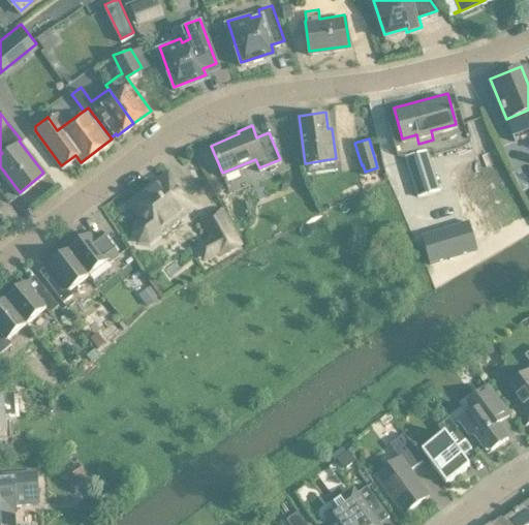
[(409,166),(417,193),(439,187),(426,146),(405,153),(409,166)]
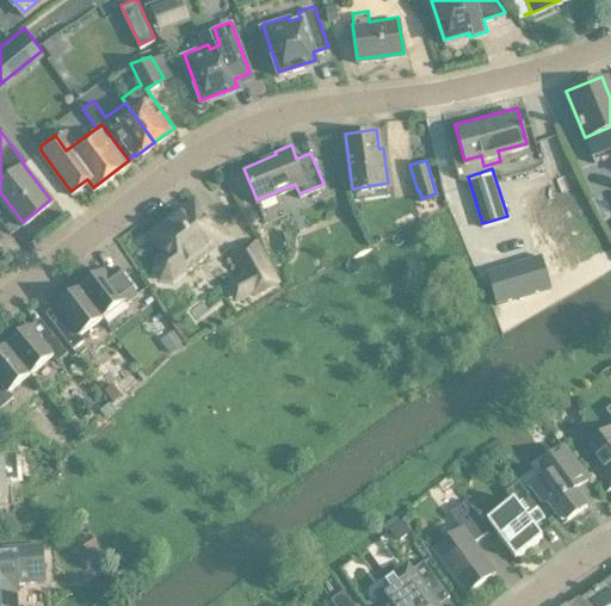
[(176,212),(152,230),(165,248),(156,254),(155,265),(161,273),(172,276),(180,269),(181,258),(199,245),(203,251),(221,237),(193,199),(187,203),(186,202),(185,203),(186,204),(185,204),(187,208),(179,214),(177,211),(176,210),(174,211),(176,212)]
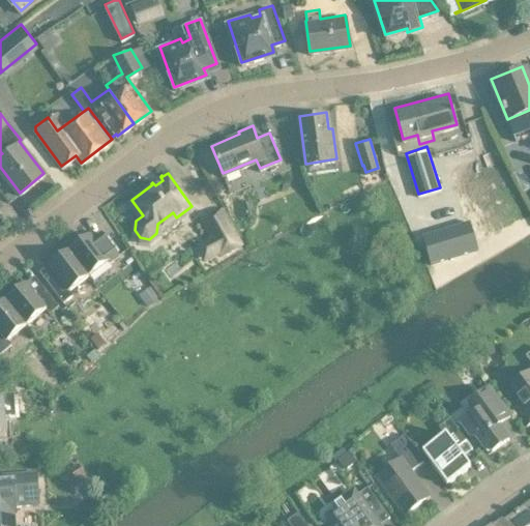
[(201,216),(210,233),(194,242),(203,261),(240,241),(222,206),(201,216)]
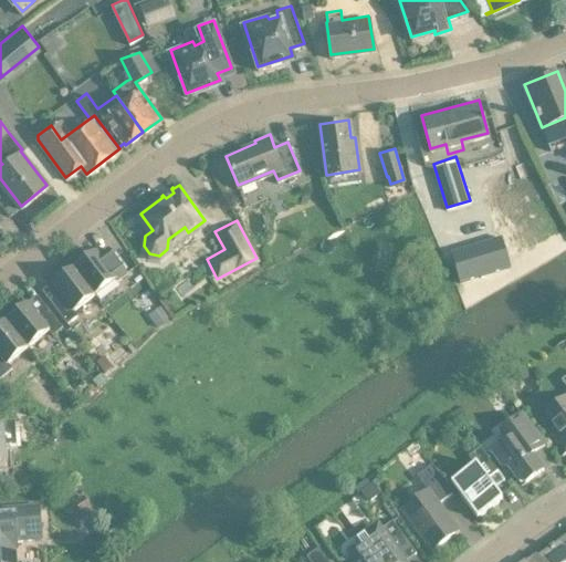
[(95,247),(73,263),(94,292),(115,277),(116,278),(126,270),(108,246),(98,252),(95,247)]
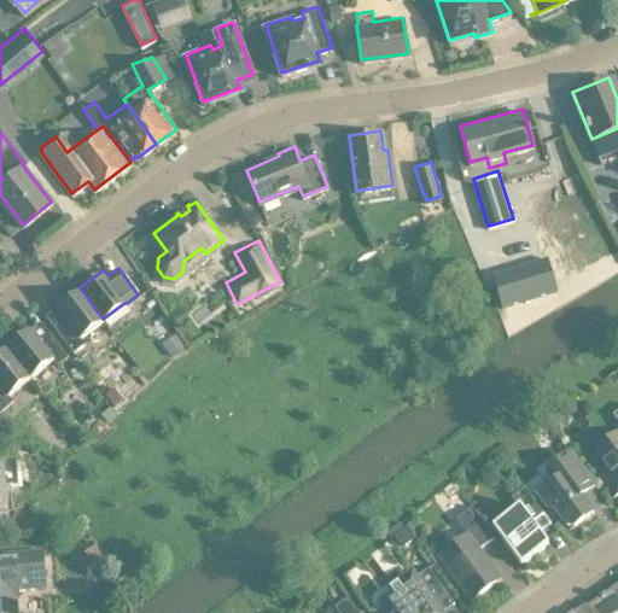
[(56,305),(57,305),(46,313),(74,349),(83,342),(80,336),(103,319),(80,287),(56,305)]
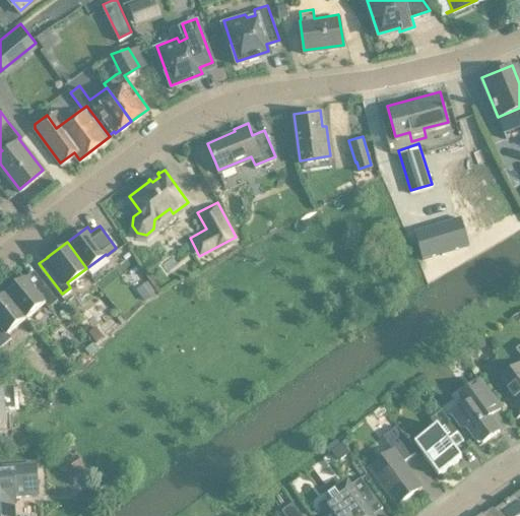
[(33,267),(5,289),(25,315),(45,300),(48,305),(57,298),(33,267)]
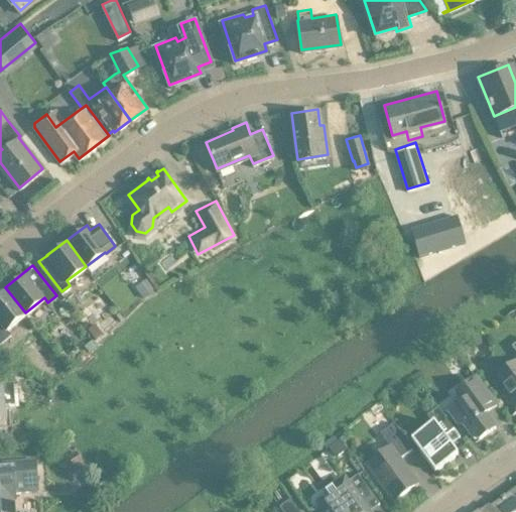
[(25,312),(5,287),(0,291),(0,342),(11,333),(7,328),(25,312)]
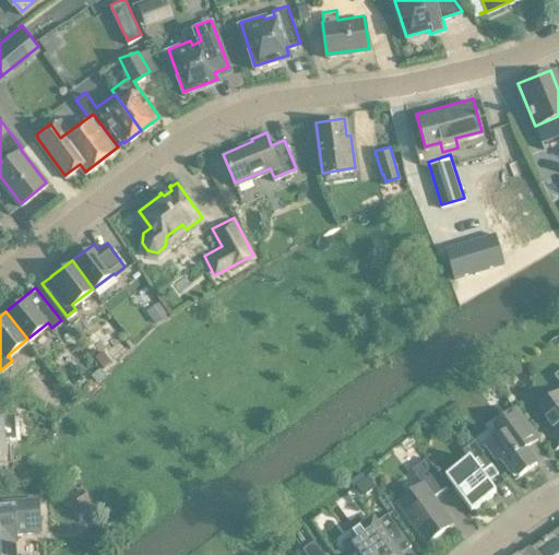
[(558,388),(533,408),(551,432),(554,429),(558,436),(558,367),(555,372),(558,377),(558,388)]
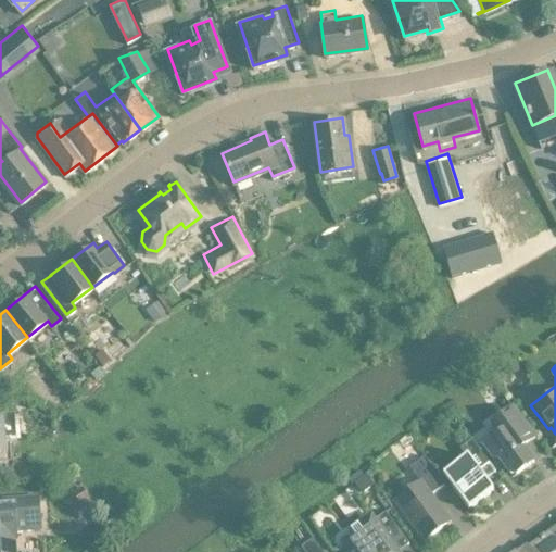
[(534,434),(528,425),(512,403),(490,418),(497,429),(483,440),(493,453),(500,454),(509,468),(516,469),(533,458),(522,442),(534,434)]
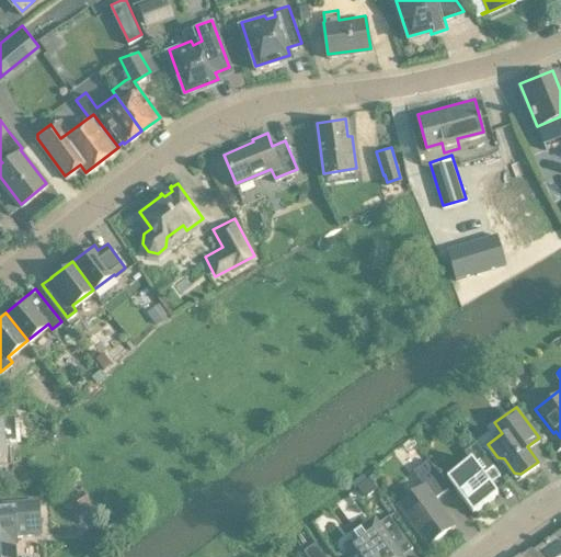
[(14,416),(0,416),(0,441),(4,441),(15,440),(14,416)]
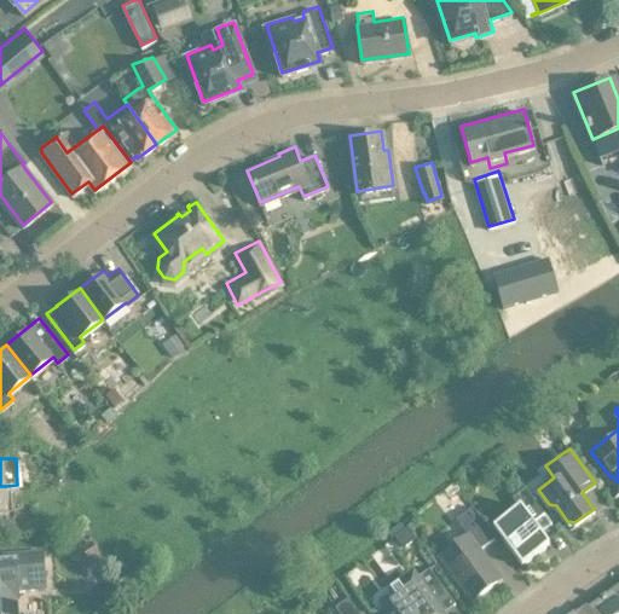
[(549,542),(533,520),(544,511),(525,485),(512,493),(519,503),(493,522),(521,561),(549,542)]
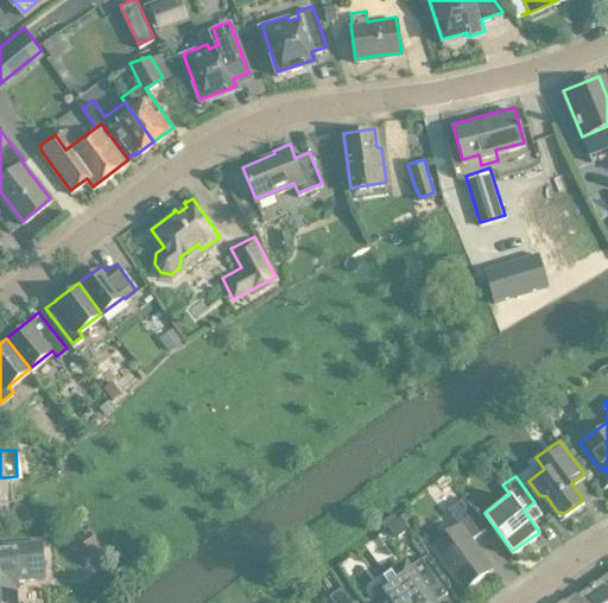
[(493,565),(472,537),(487,525),(464,494),(448,507),(458,521),(431,541),(463,586),(493,565)]
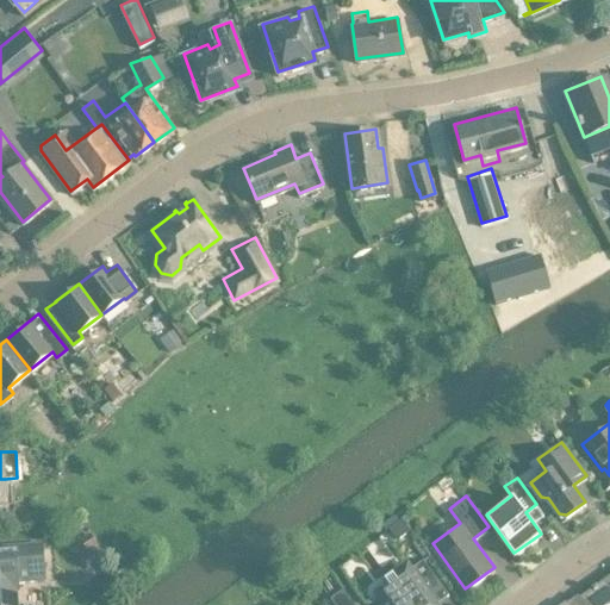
[(88,529),(79,535),(87,548),(97,542),(88,529)]
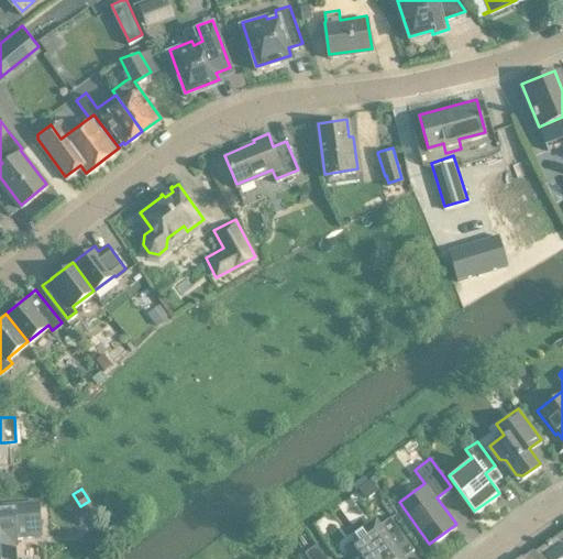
[(0,558),(15,558),(15,541),(17,541),(17,535),(41,533),(39,500),(0,502),(0,558)]
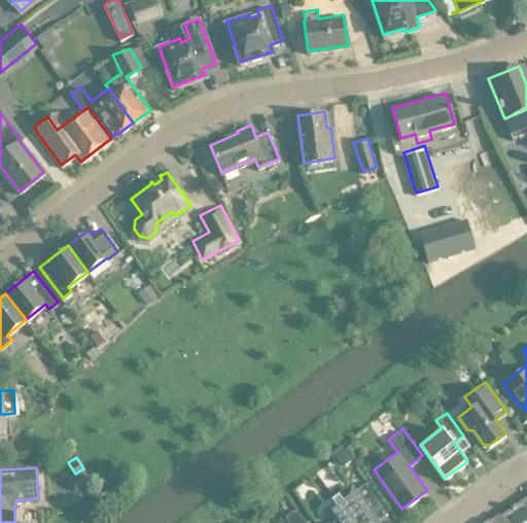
[(325,515),(330,522),(380,522),(363,500),(374,493),(365,481),(355,488),(352,483),(331,498),(337,507),(325,515)]
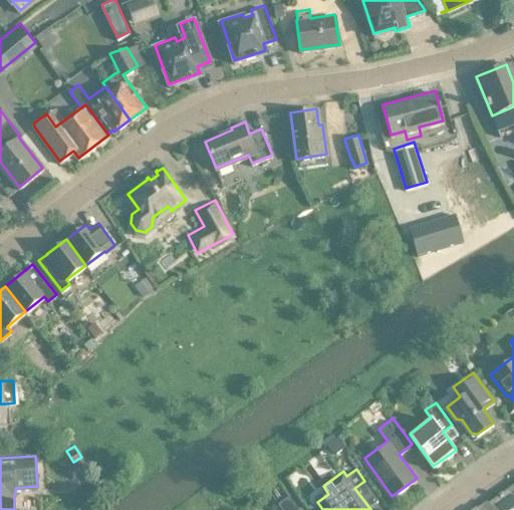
[(513,481),(479,507),(480,509),(507,509),(512,507),(513,507),(513,481)]
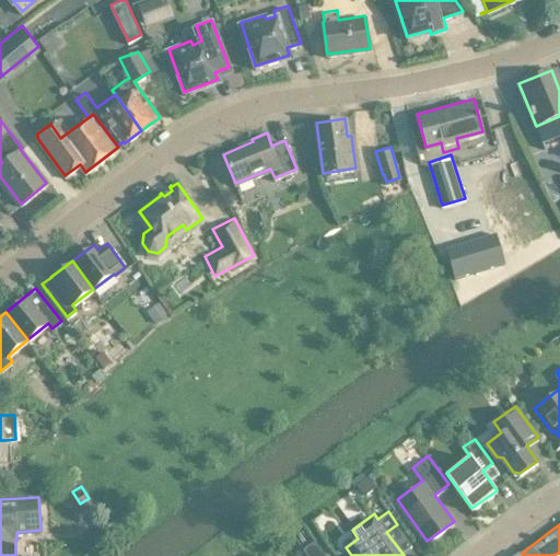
[(327,555),(315,537),(303,546),(310,555),(327,555)]
